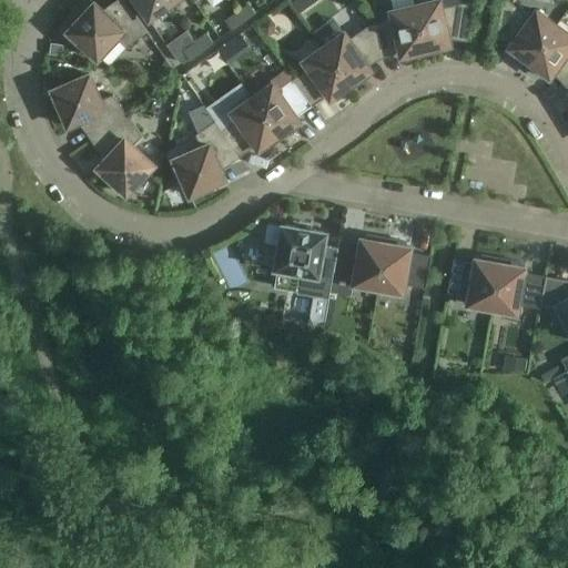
[(146,32),(123,0),(121,0),(124,4),(109,16),(94,3),(68,32),(97,59),(117,38),(127,48),(146,32)]
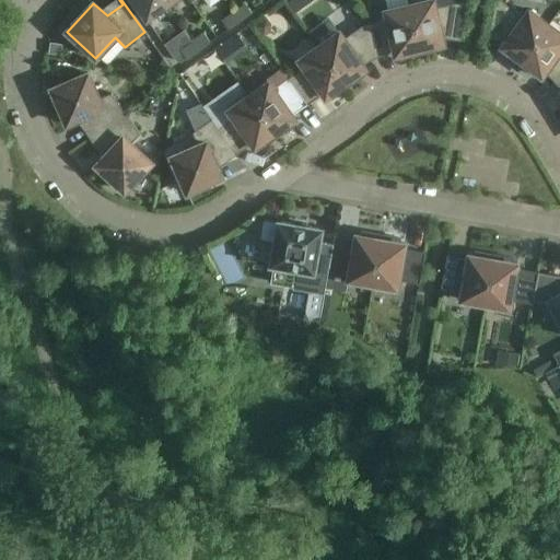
[(162,0),(132,0),(147,20),(166,6),(162,0)]
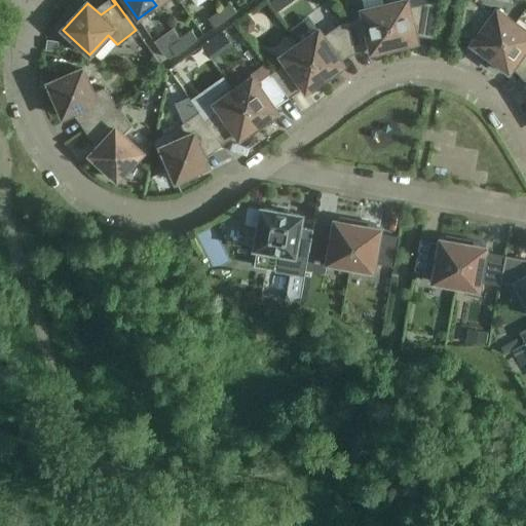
[(290,0),(272,0),(280,10),(292,3),(290,0)]
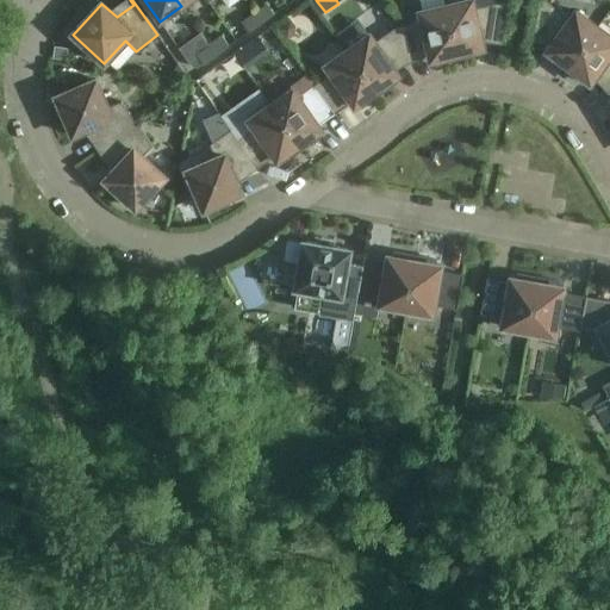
[(500,44),(508,1),(474,8),(471,0),(470,0),(446,6),(459,60),(462,58),(461,57),(478,54),(477,49),(483,48),(481,43),(486,42),(500,44)]
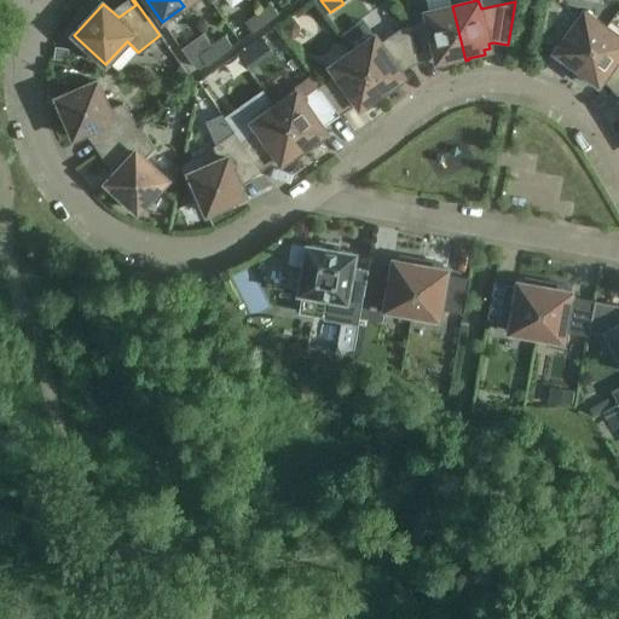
[(553,0),(548,0),(541,42),(554,45),(557,48),(555,52),(560,56),(557,59),(571,69),(570,70),(573,73),(607,28),(585,11),(579,19),(553,0)]
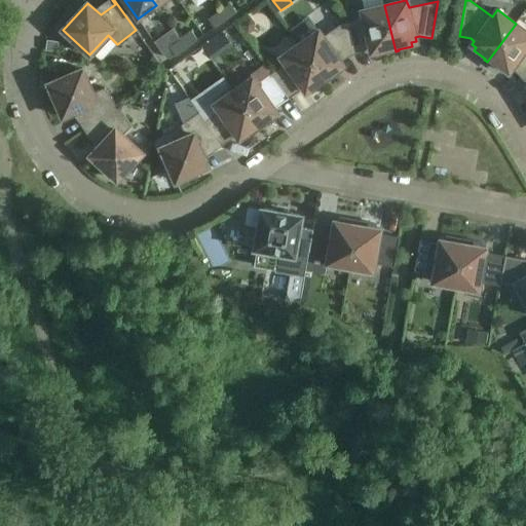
[(220,11),(226,20),(236,12),(230,3),(220,11)]
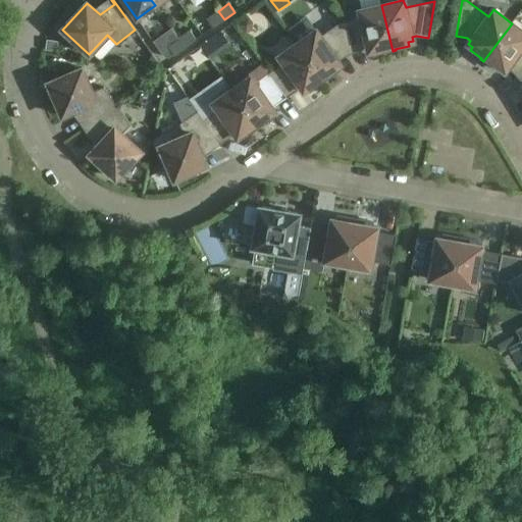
[(393,51),(381,5),(359,10),(361,18),(340,23),(353,53),(364,48),(367,48),(369,51),(374,50),(375,54),(388,51),(388,52),(393,51)]
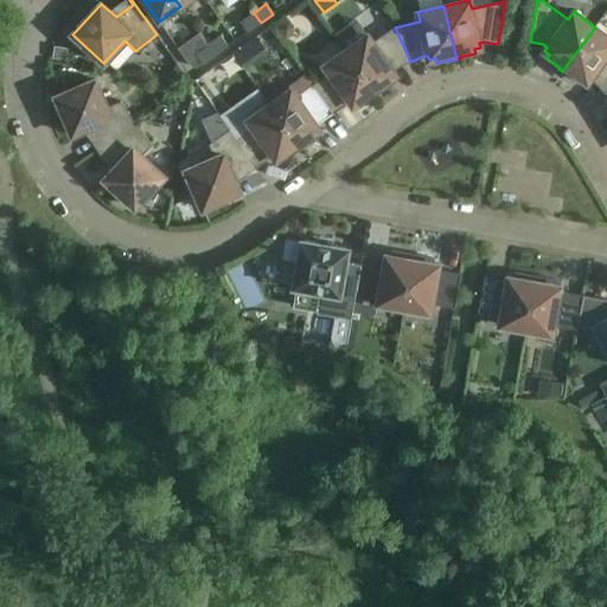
[(261,23),(254,13),(241,21),(248,32),(261,23)]
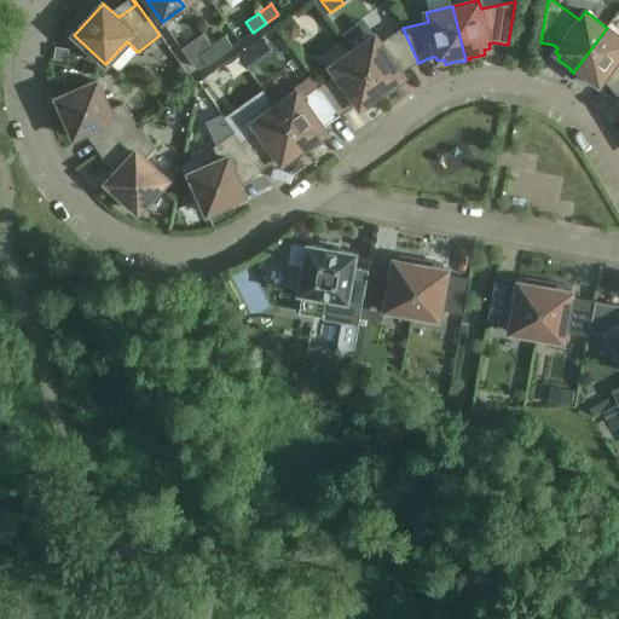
[(294,18),(282,29),(291,41),(299,35),(300,27),(294,18)]
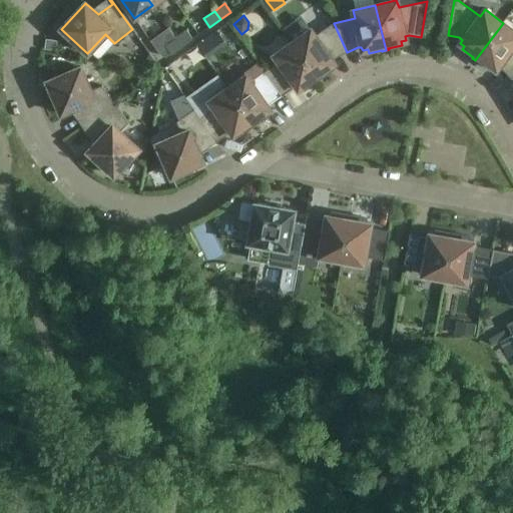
[(286,34),(302,25),(298,18),(282,27),(286,34)]
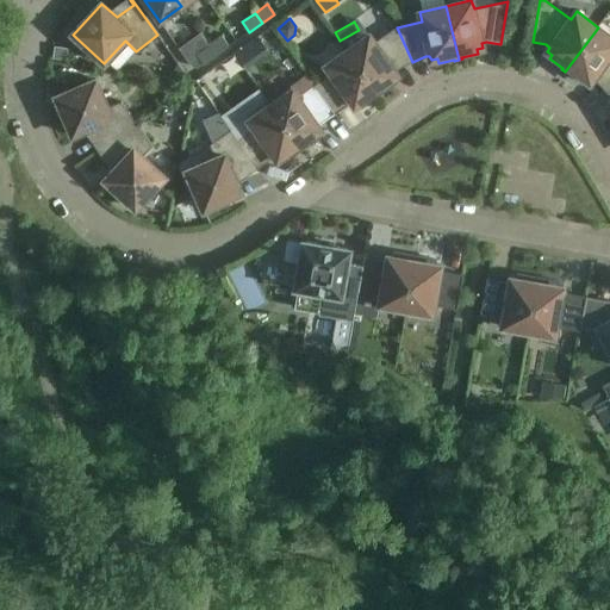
[(369,35),(348,50),(380,95),(383,93),(383,92),(396,82),(393,79),(398,75),(396,70),(399,68),(412,62),(397,27),(374,42),(369,35)]
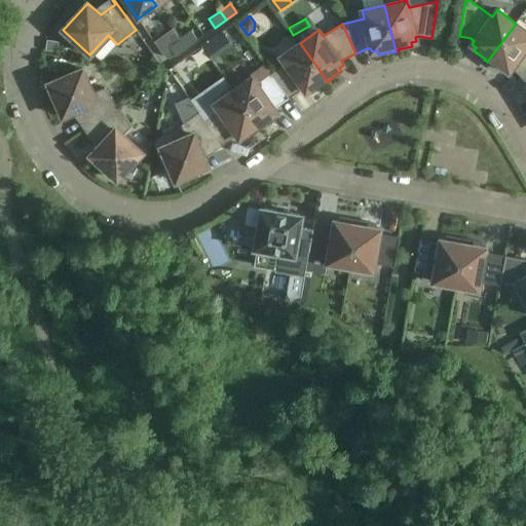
[(525,31),(516,24),(487,62),(490,64),(491,63),(502,71),(504,68),(509,71),(512,68),(515,71),(523,79),(525,76),(525,31)]
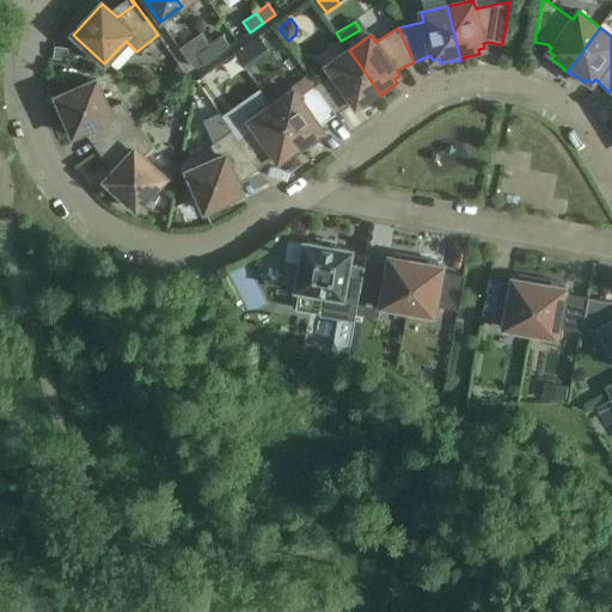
[(209,46),(216,55),(230,47),(222,36),(209,46)]
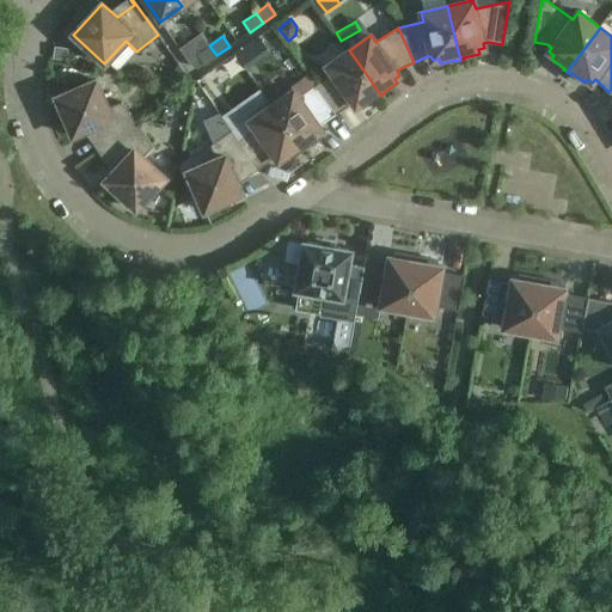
[(259,36),(236,53),(248,69),(270,53),(259,36)]
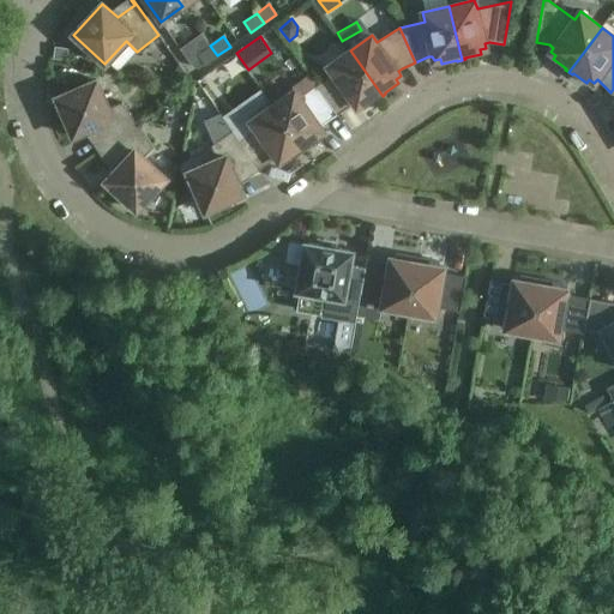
[(217,55),(210,46),(198,55),(205,65),(217,55)]
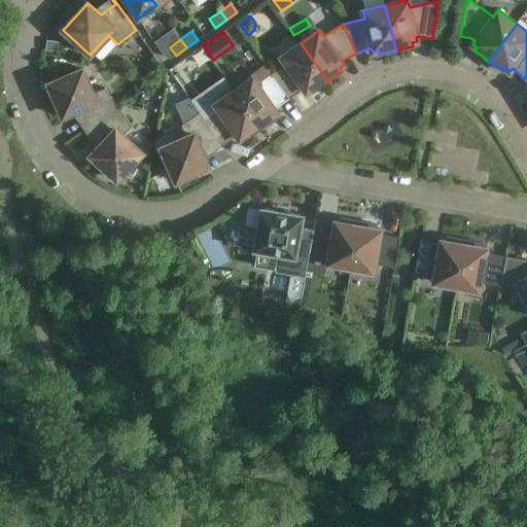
[(58,53),(59,42),(47,40),(45,50),(58,53)]
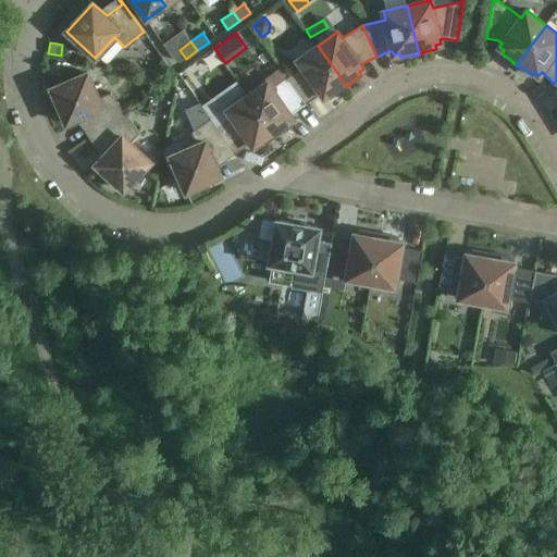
[(347,87),(318,46),(297,60),(302,66),(287,77),(306,103),(321,94),(323,97),(329,94),(331,97),(343,88),(344,89),(347,87)]
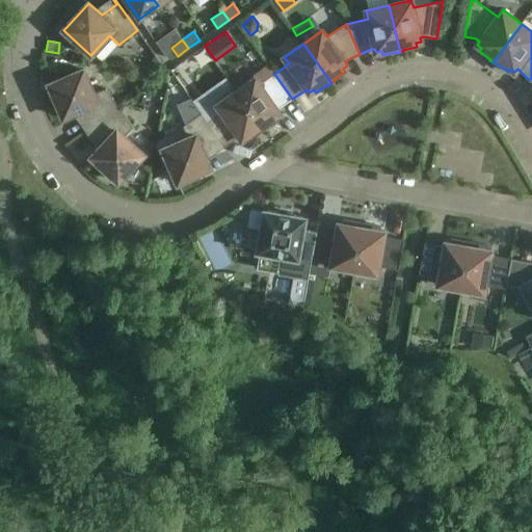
[(91,127),(120,108),(106,88),(94,94),(83,70),(49,84),(63,118),(80,111),(91,127)]
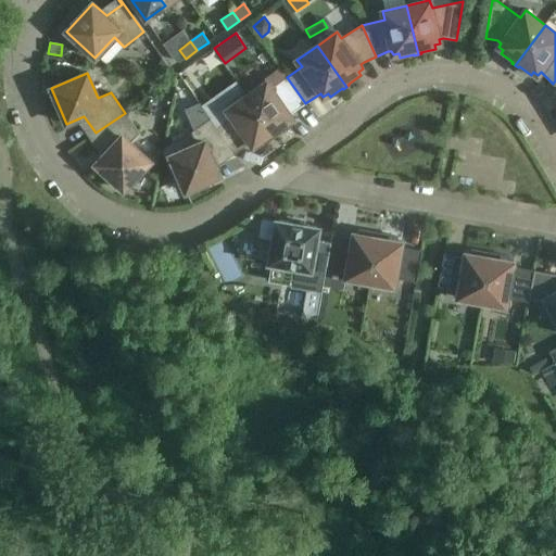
[(305,103),(287,77),(272,88),(266,81),(247,96),(276,137),(279,135),(278,134),(290,125),(288,122),(292,118),(290,114),(305,103)]
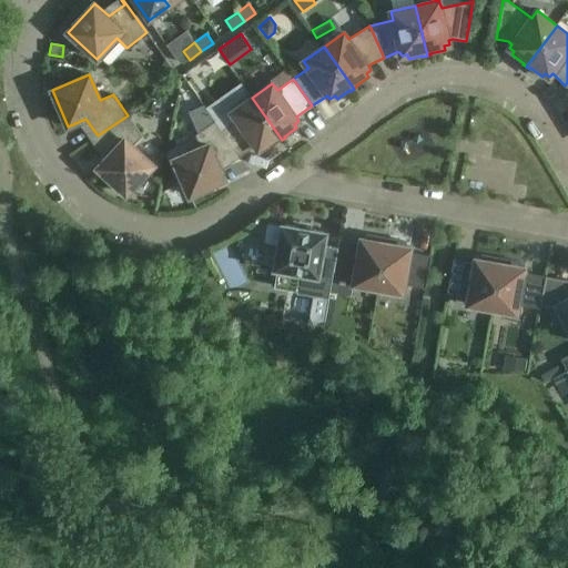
[(282,140),(252,98),(232,112),(236,119),(222,130),(234,151),(240,156),(255,145),(259,150),(263,146),(265,150),(277,141),(279,142),(282,140)]
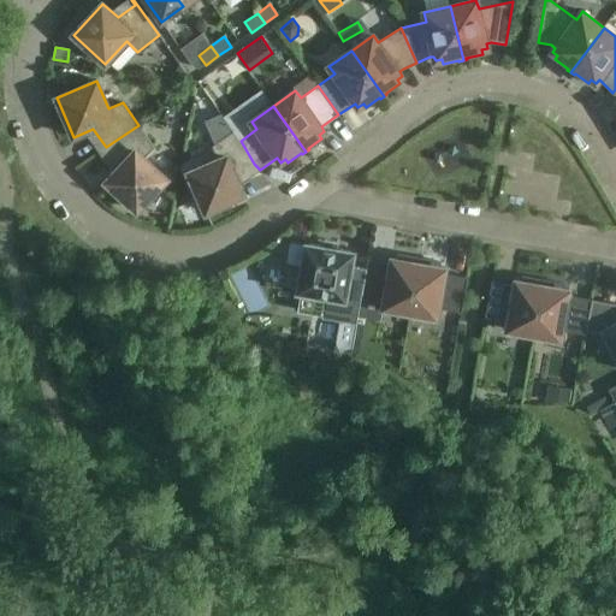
[(138,125),(106,147),(120,166),(106,182),(136,211),(166,179),(144,158),(154,147),(138,125)]
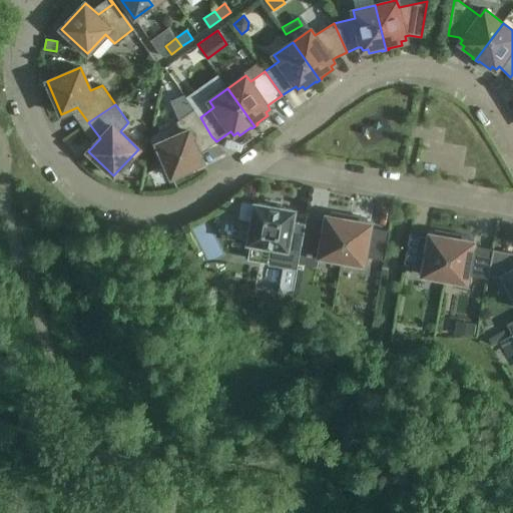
[(196,146),(211,136),(200,117),(194,109),(175,122),(180,133),(156,143),(171,177),(203,163),(196,146)]
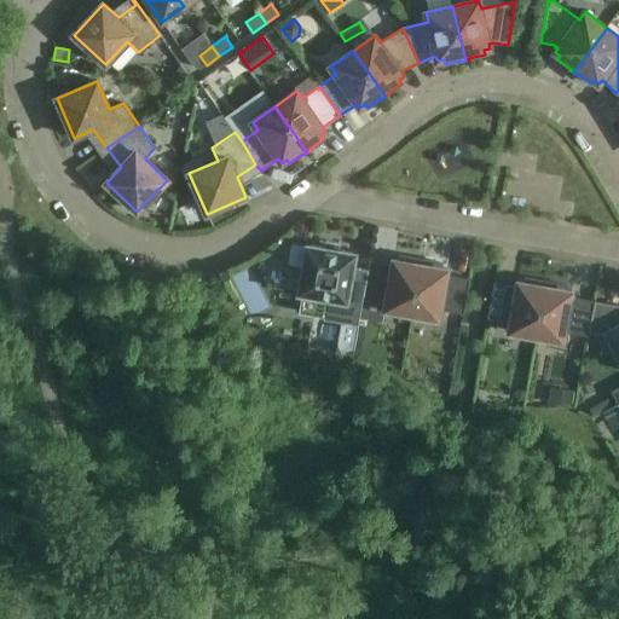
[(358,325),(363,295),(368,270),(353,267),(356,253),(307,244),(307,247),(301,247),(299,265),(304,266),(300,293),(302,293),(299,313),(324,317),(323,319),(341,323),(335,354),(353,357),(358,325)]
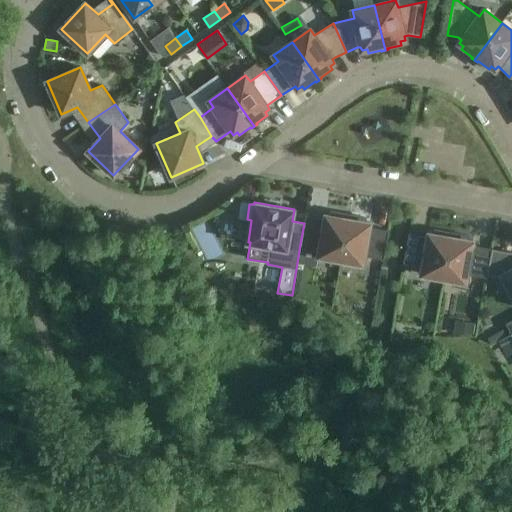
[(306,216),(304,223),(300,244),(319,248),(318,256),(340,260),(349,214),(345,213),(345,214),(332,212),(331,216),(325,215),(325,219),(306,216)]
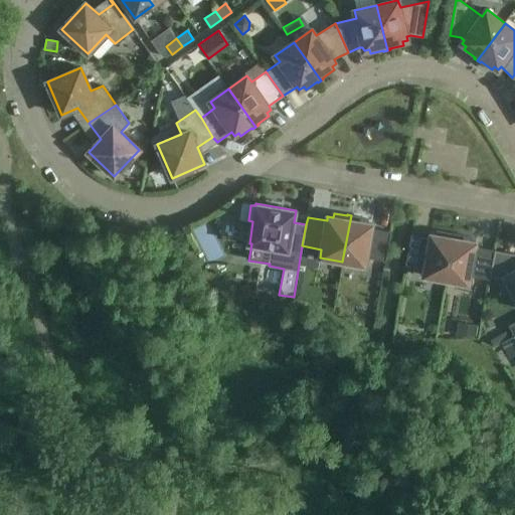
[(371,228),(372,224),(366,223),(367,219),(354,217),(354,215),(351,215),(342,262),(365,266),(366,258),(385,261),(390,231),(371,228)]
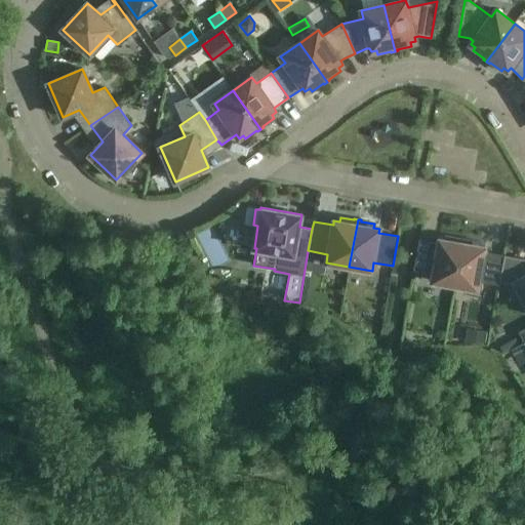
[(432,281),(454,285),(463,238),(459,237),(459,239),(446,236),(445,240),(439,239),(438,244),(418,240),(413,270),(433,273),(432,281)]
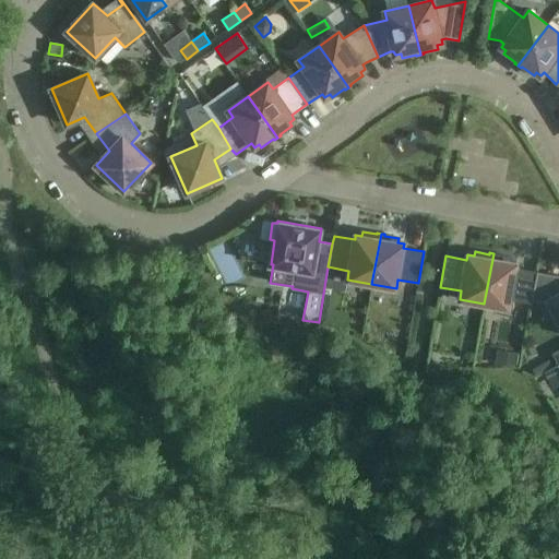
[(531,302),(532,300),(537,272),(515,268),(516,263),(510,262),(511,258),(497,256),(497,254),(494,253),(484,304),(509,308),(510,299),(531,302)]
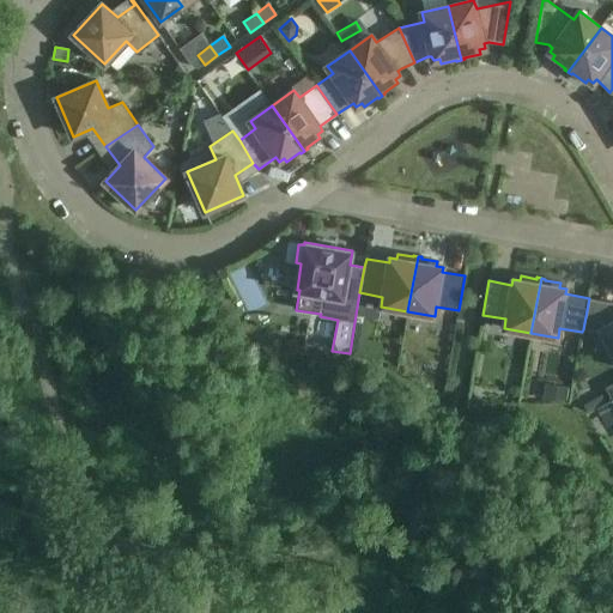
[(612,302),(589,298),(583,329),(598,332),(601,329),(612,350),(612,302)]
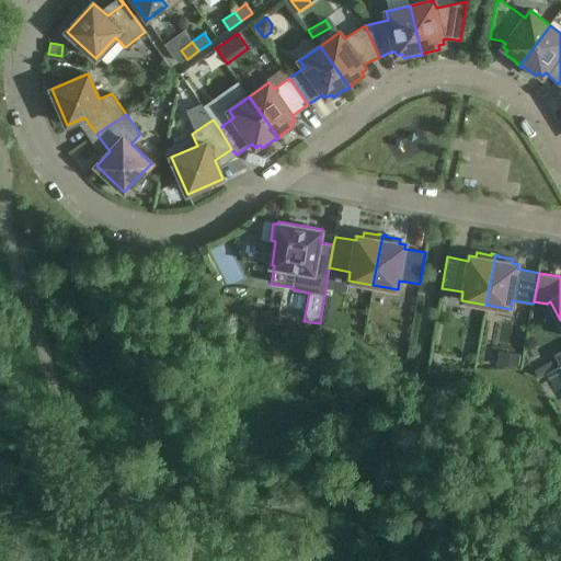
[(499,351),(496,367),(519,366),(521,354),(499,351)]
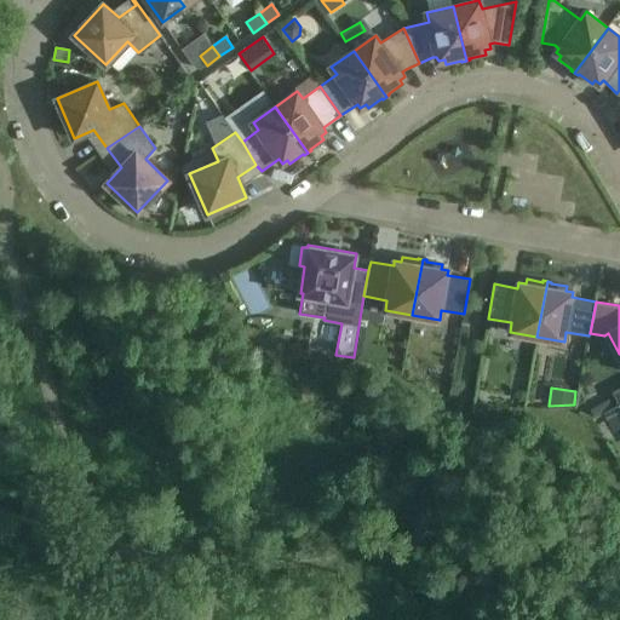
[(619,403),(603,413),(613,431),(619,426),(619,403)]
